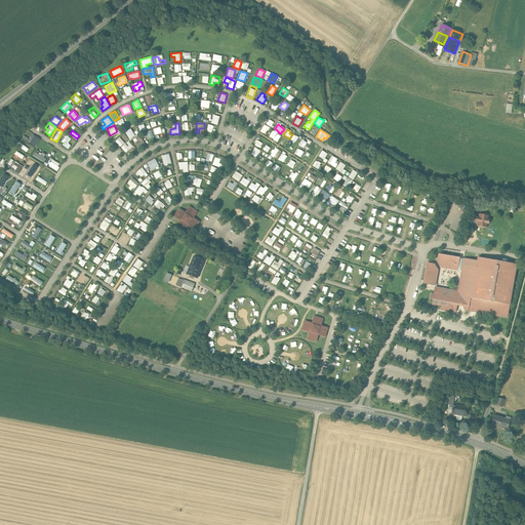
[(274,139),(275,137),(278,139),(280,135),(272,130),(269,136),(274,139)]
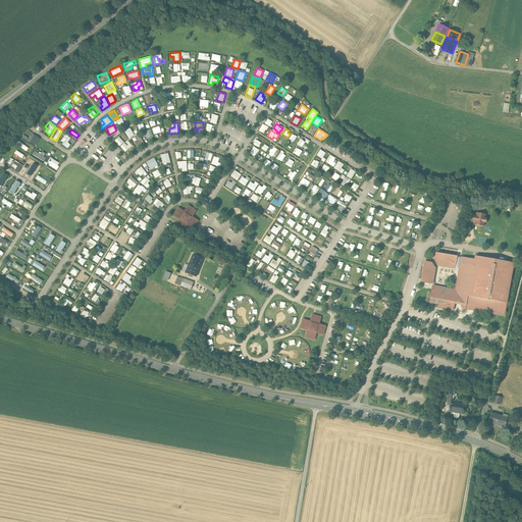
[(32,134),(28,142),(35,146),(40,138),(32,134)]
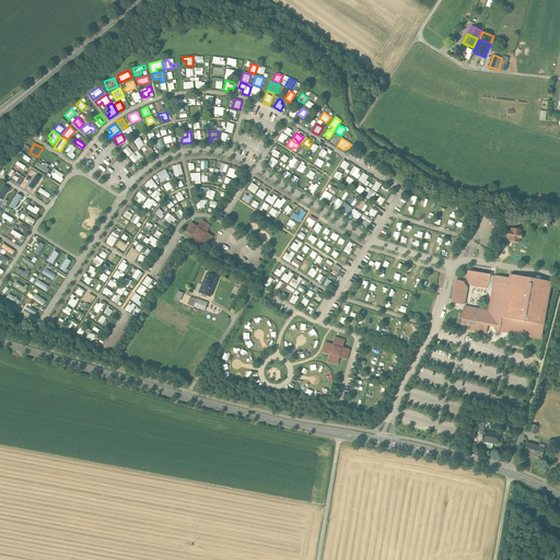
[(72,152),(76,148),(70,144),(63,152),(72,159),(76,155),(72,152)]
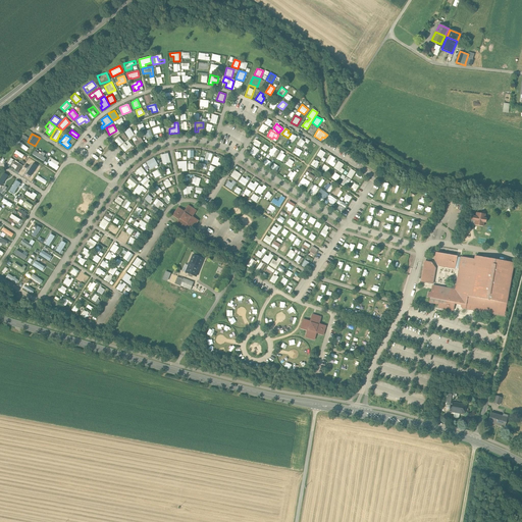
[(277,142),(282,146),(286,139),(281,136),(277,142)]
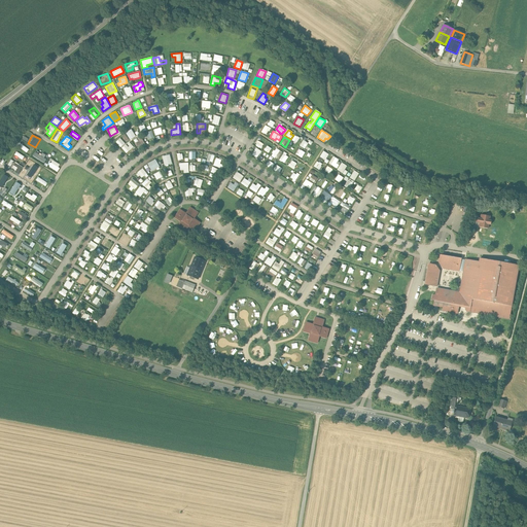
[(119,138),(115,141),(120,147),(125,143),(119,138)]
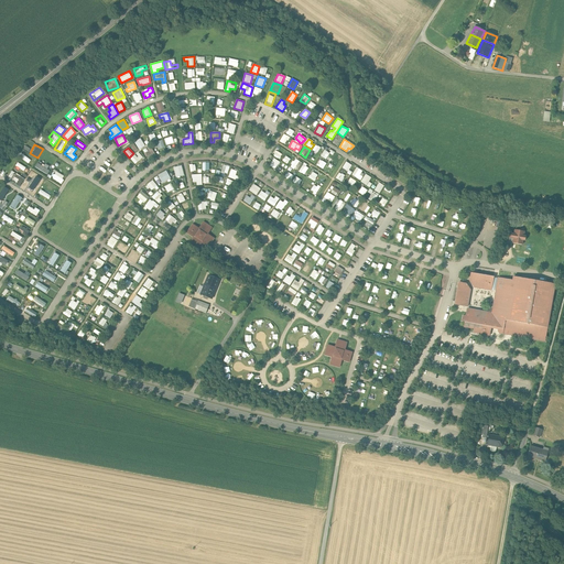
[(325,159),(329,153),(325,150),(321,155),(325,159)]
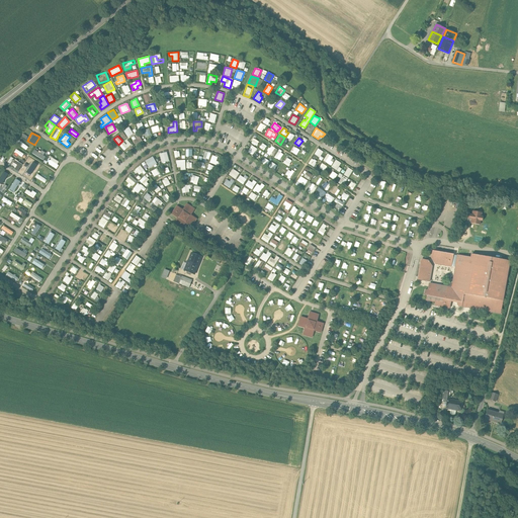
[(124,142),(123,142),(119,145),(123,151),(131,145),(127,140),(124,142)]
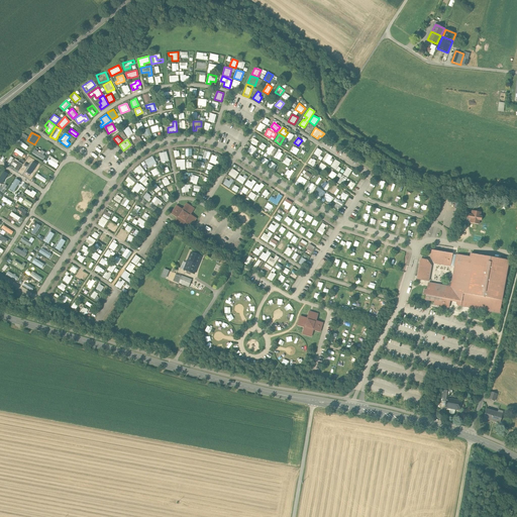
[(16,143),(26,149),(28,146),(19,140),(16,143)]
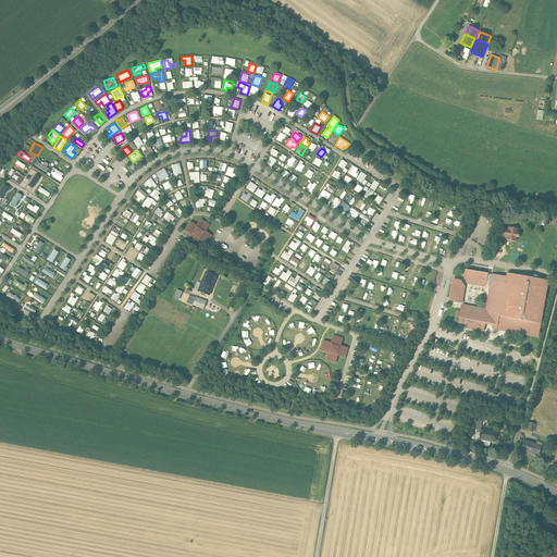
[(292,156),(286,164),(294,168),(298,160),(292,156)]
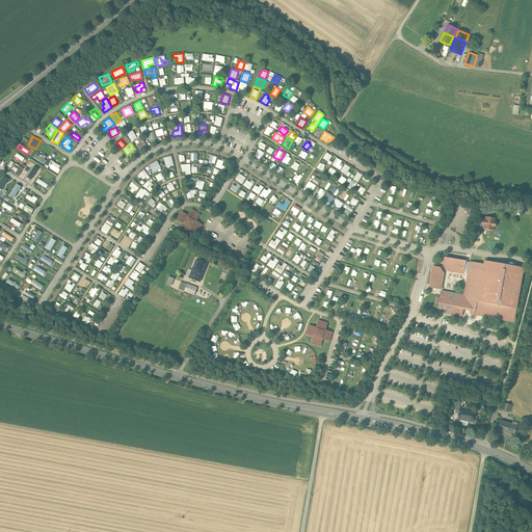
[(60,162),(64,155),(56,151),(52,158),(60,162)]
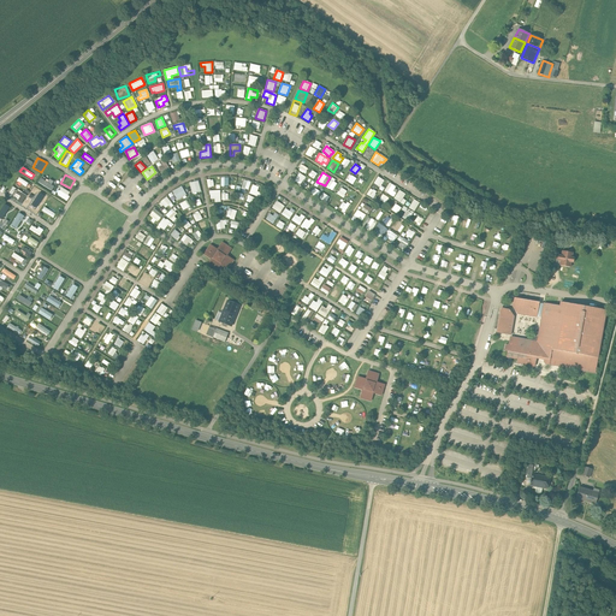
[(380,185),(384,181),(378,176),(373,183),(383,190),(384,188),(380,185)]
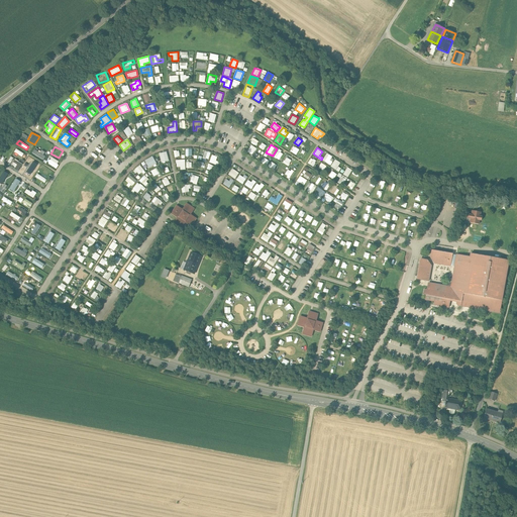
[(31,152),(43,160),(45,157),(33,149),(31,152)]
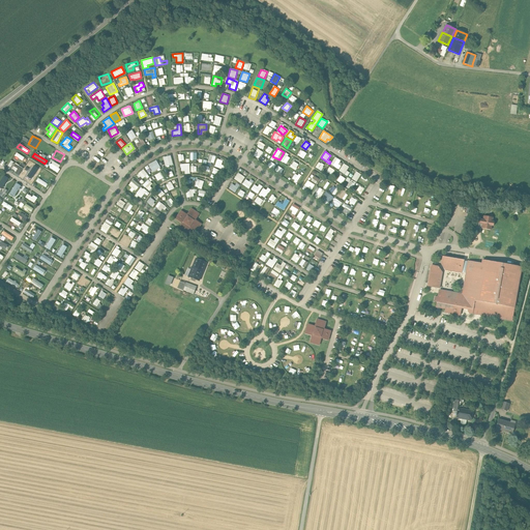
[(163,157),(166,167),(173,164),(170,154),(163,157)]
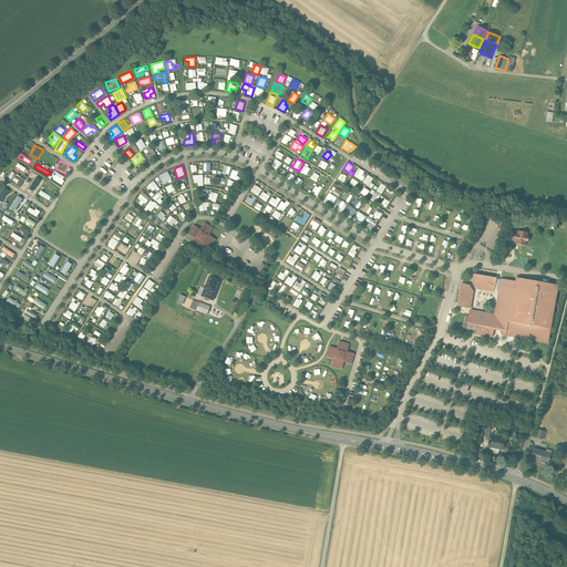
[(228,175),(230,167),(224,165),(222,173),(228,175)]
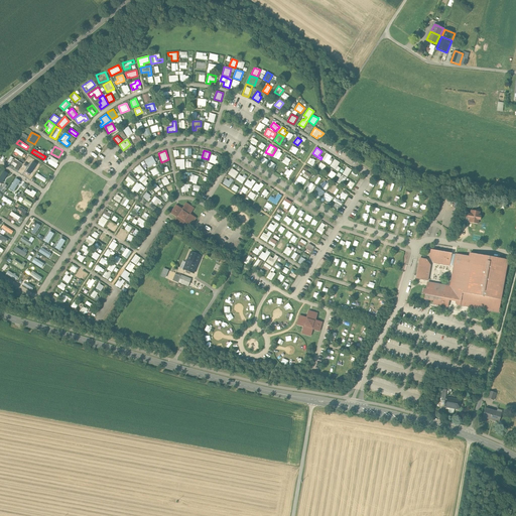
[(332,161),(329,159),(332,156),(326,152),(321,159),(330,164),(332,161)]
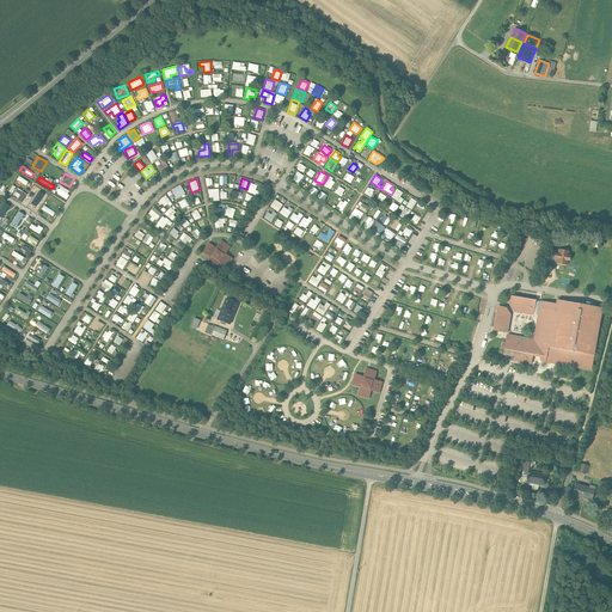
[(248,191),(258,195),(259,191),(255,190),(257,184),(251,183),(248,191)]
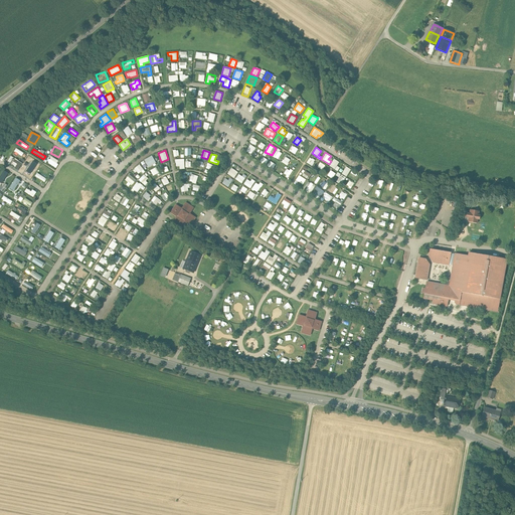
[(55,167),(58,161),(51,156),(47,163),(55,167)]
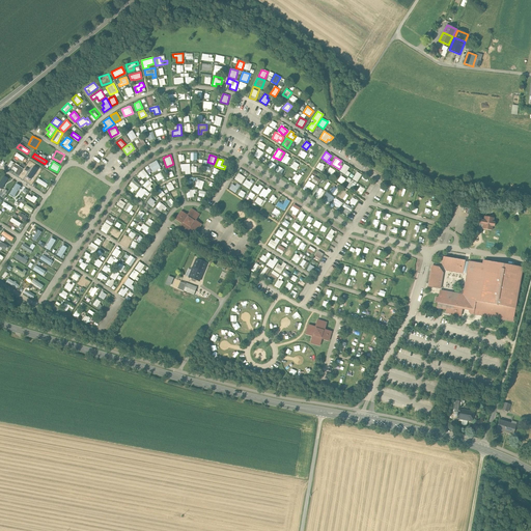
[(157,161),(148,164),(151,172),(160,168),(157,161)]
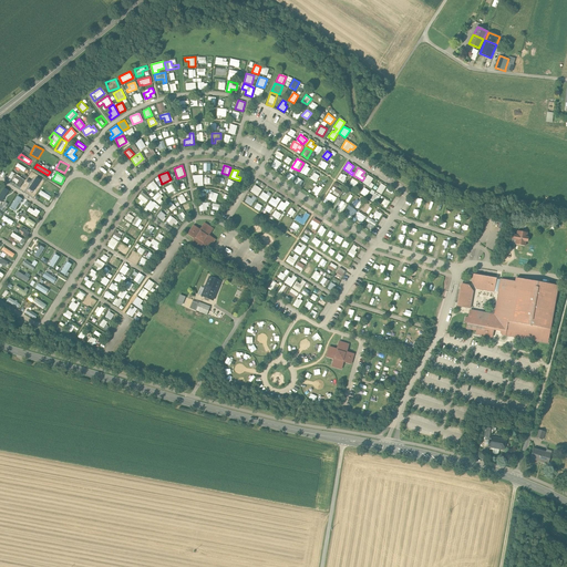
[(28,178),(35,183),(40,177),(32,173),(28,178)]
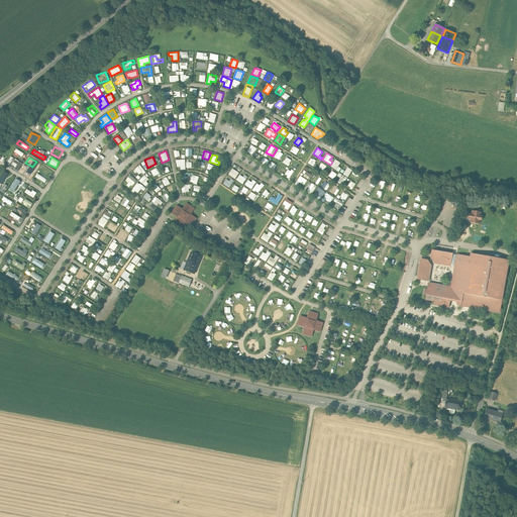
[(264,158),(261,162),(266,166),(269,162),(264,158)]
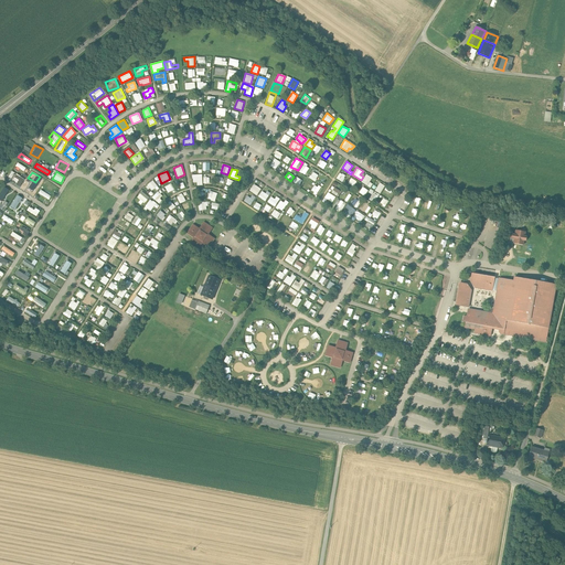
[(315,181),(318,176),(313,172),(309,178),(315,181)]
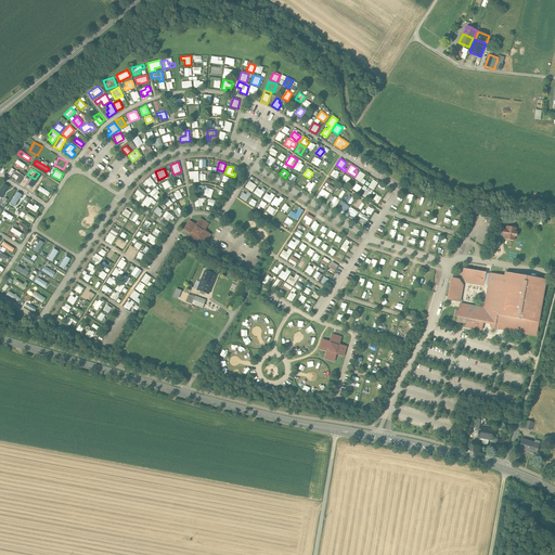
[(334,169),(330,175),(335,179),(339,173),(334,169)]
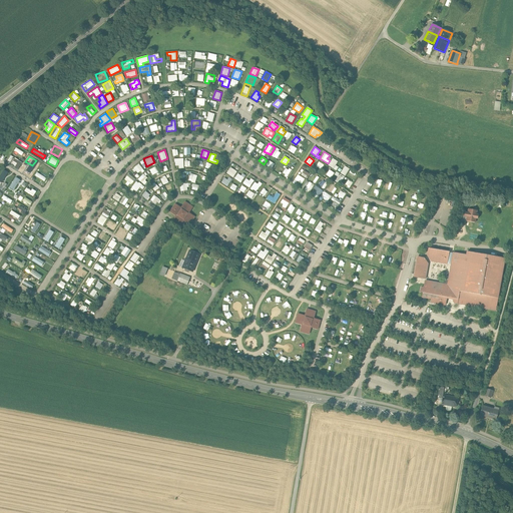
[(334,168),(338,160),(332,157),(328,165),(334,168)]
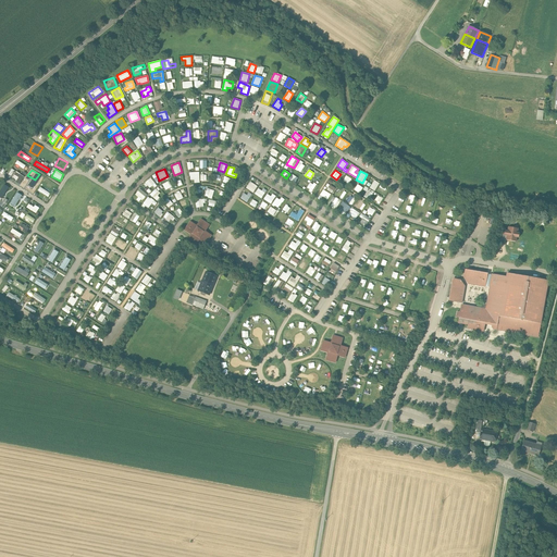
[(15,172),(11,180),(19,184),(23,176),(15,172)]
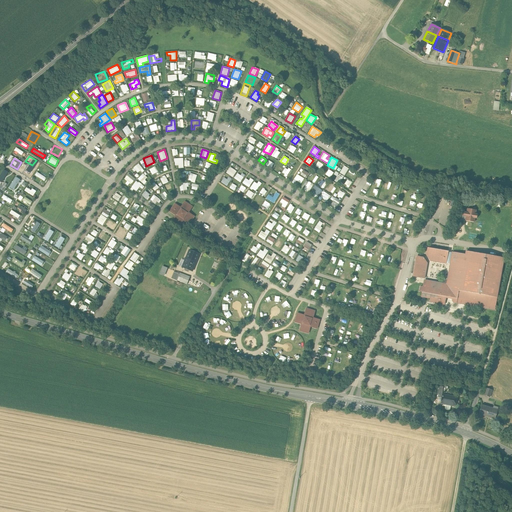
[(183,168),(183,158),(174,158),(174,165),(178,165),(178,168),(183,168)]
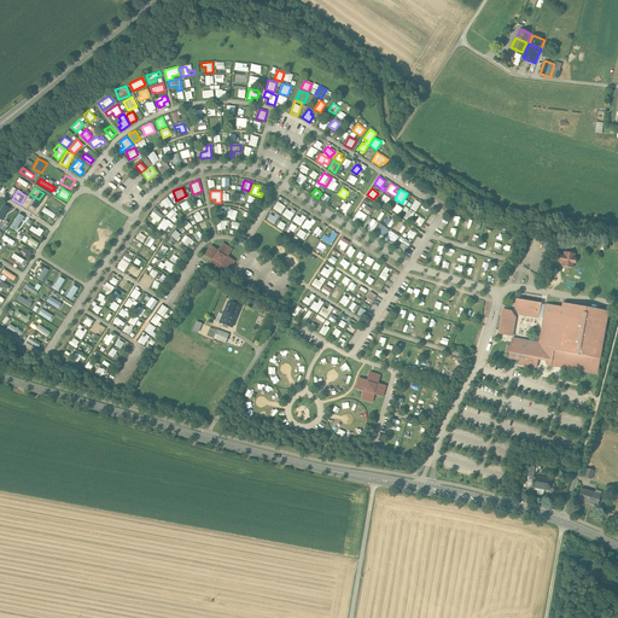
[(351,202),(356,196),(351,192),(347,198),(351,202)]
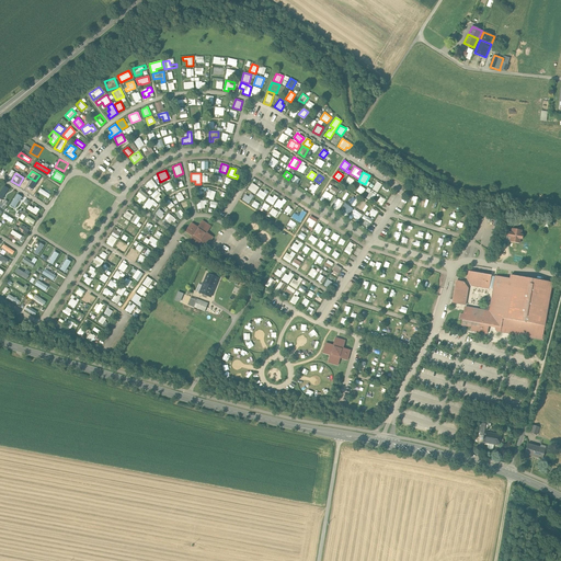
[(296,184),(300,179),(294,175),(290,181),(296,184)]
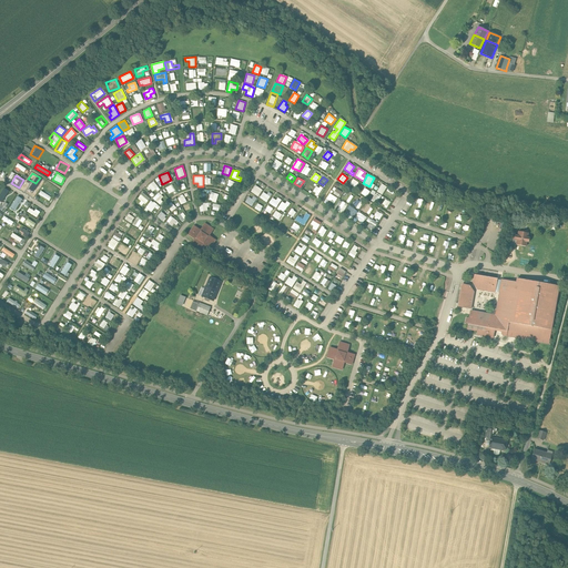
[(350,183),(355,188),(358,183),(353,179),(350,183)]
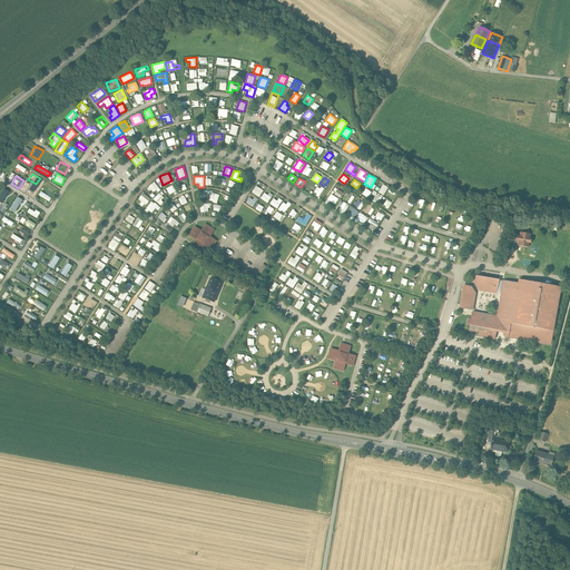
[(148,186),(153,193),(158,188),(154,183),(148,186)]
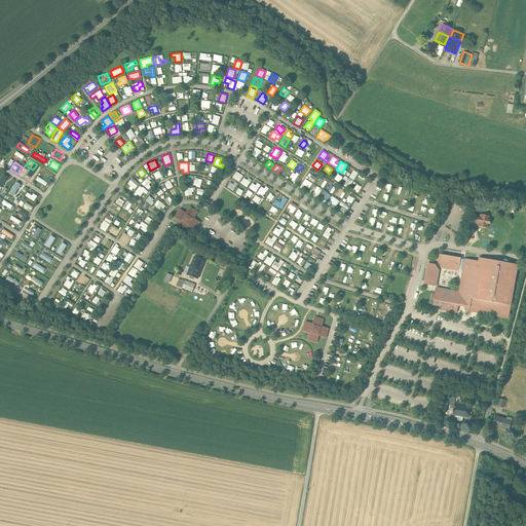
[(46,170),(42,175),(47,179),(51,174),(46,170)]
